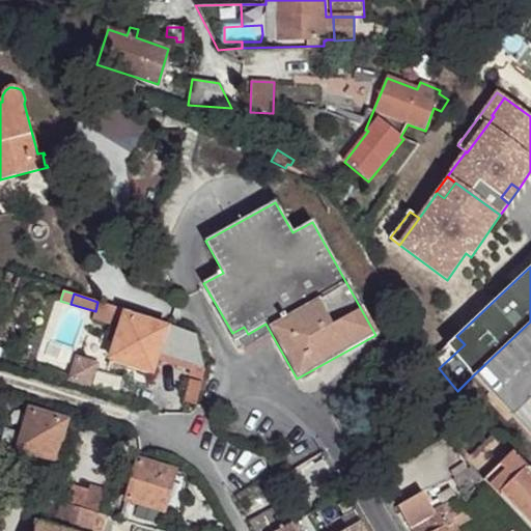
[(189,374),(203,380),(205,369),(197,335),(167,325),(166,328),(126,314),(127,311),(98,302),(95,311),(93,318),(114,326),(116,319),(123,322),(111,359),(128,364),(151,371),(152,372),(158,355),(192,365),(189,374)]
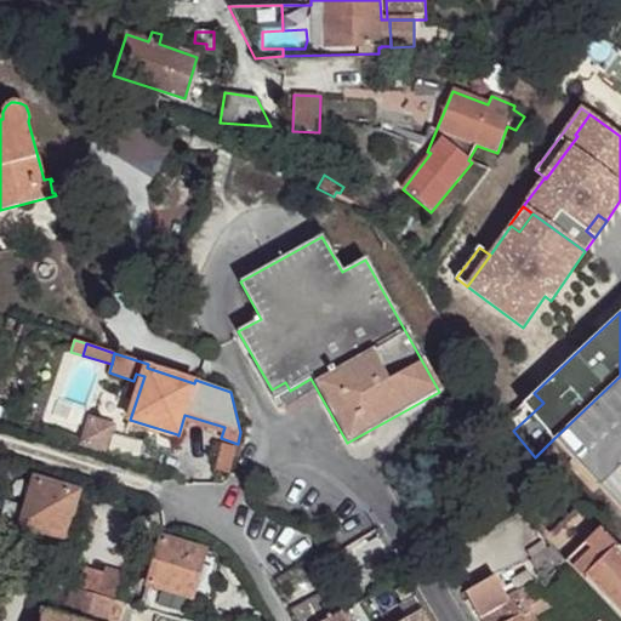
[(620,376),(553,439),(620,511),(620,376)]
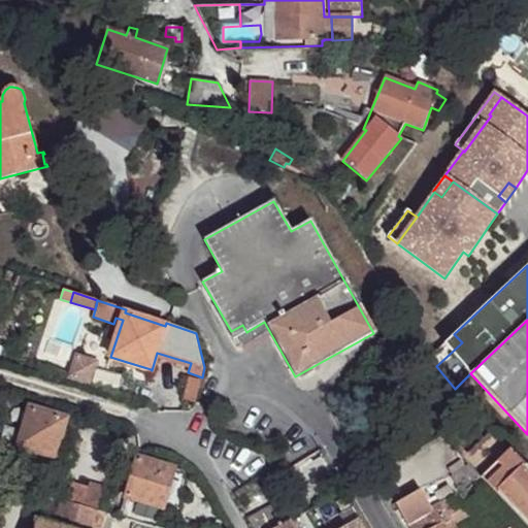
[(242,325),(231,331),(235,338),(246,332),(242,325)]
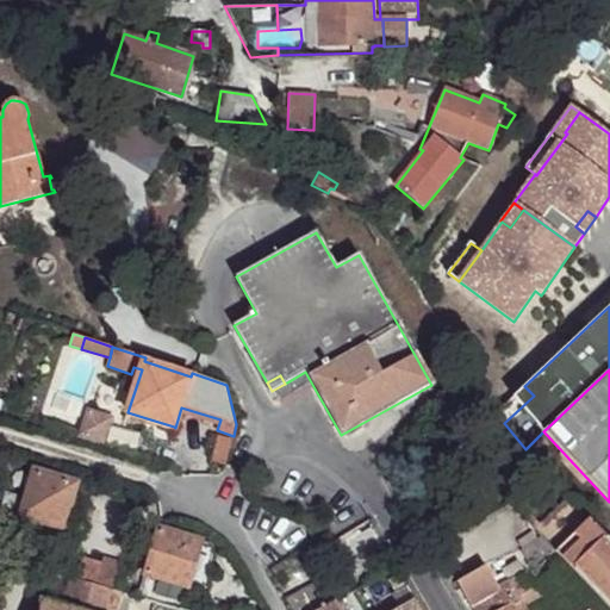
[(504,423),(534,396),(524,386),(496,412),(504,423)]
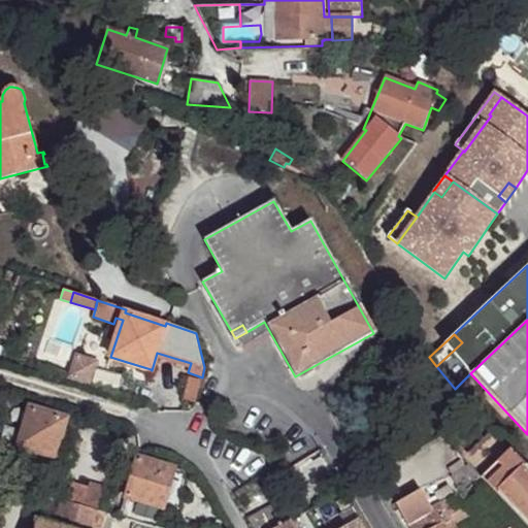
[(68,380),(91,387),(98,362),(76,355),(68,380)]
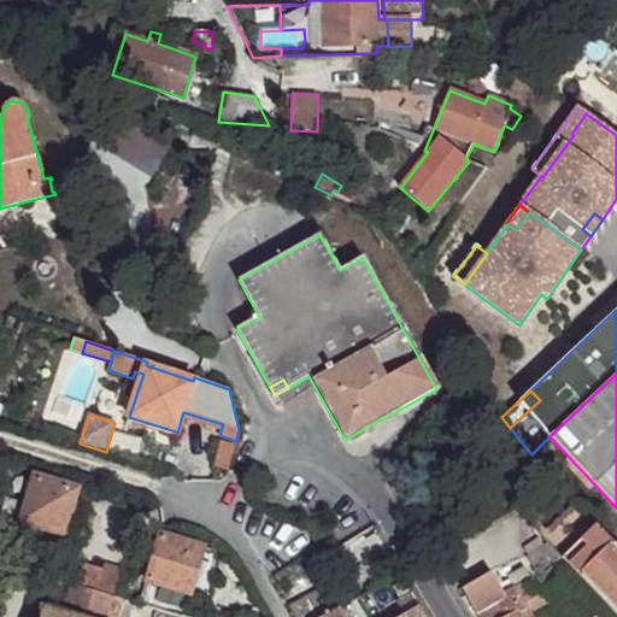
[(148,423),(144,436),(171,446),(176,432),(148,423)]
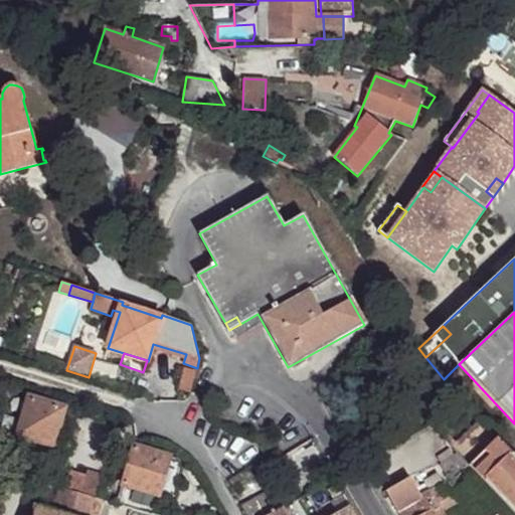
[(180,388),(191,391),(196,372),(185,369),(180,388)]
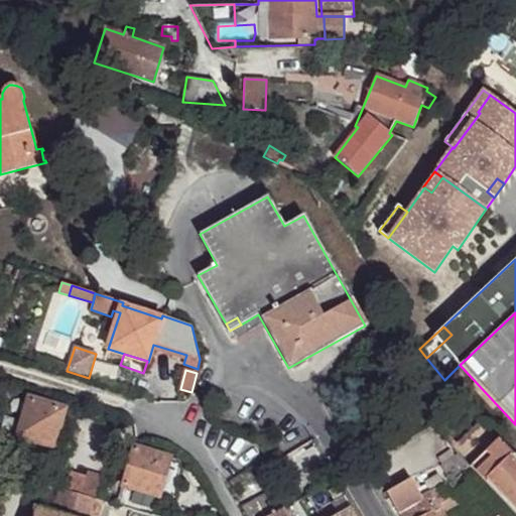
[(66,409),(29,398),(18,436),(54,447),(66,409)]
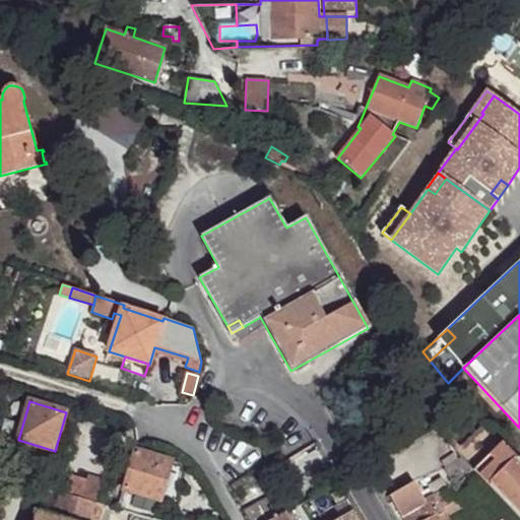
[(474,471),(519,518),(519,461),(503,444),(473,471),(474,471)]
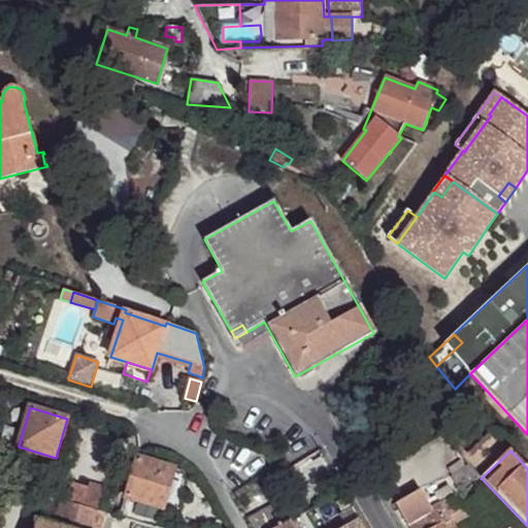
[(137,458),(126,497),(163,508),(174,468),(137,458)]
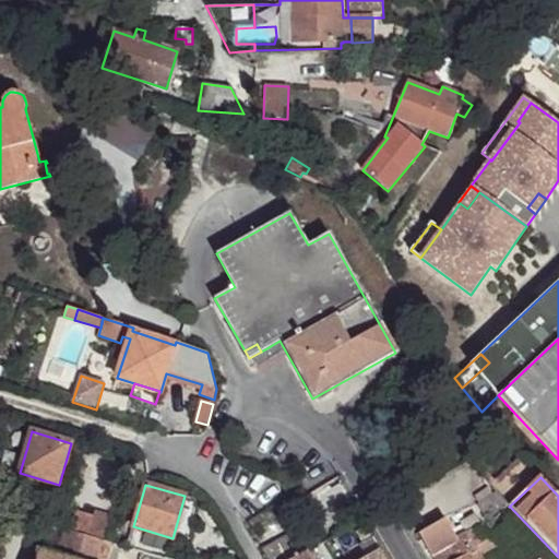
[(474,497),(479,503),(492,495),(488,488),(474,497)]
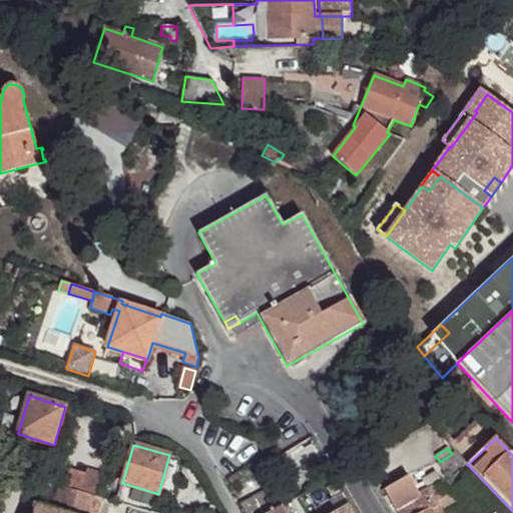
[(438,464),(449,480),(468,465),(467,465),(455,452),(452,454),(440,462),(438,464)]
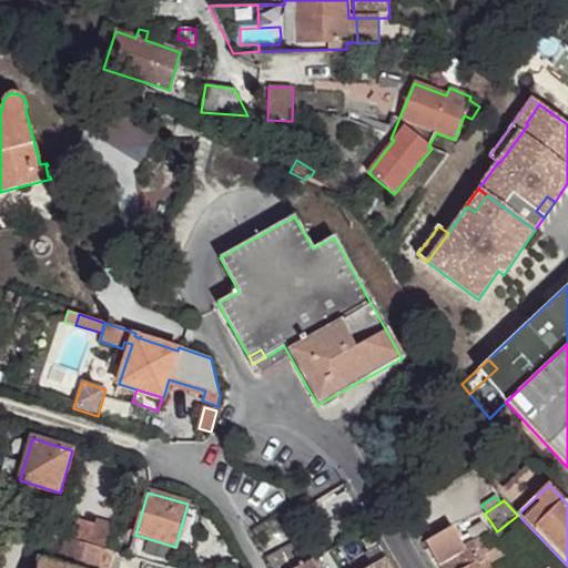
[(78,520),(72,540),(111,551),(119,526),(97,519),(95,525),(78,520)]
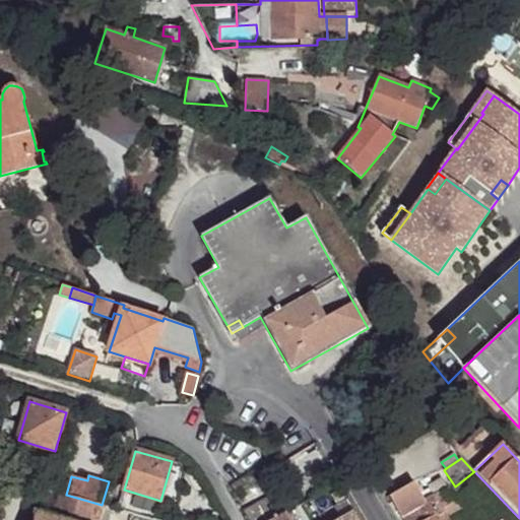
[(390,497),(403,519),(448,519),(447,517),(461,509),(448,488),(447,489),(442,479),(429,489),(434,497),(426,502),(414,482),(390,497)]
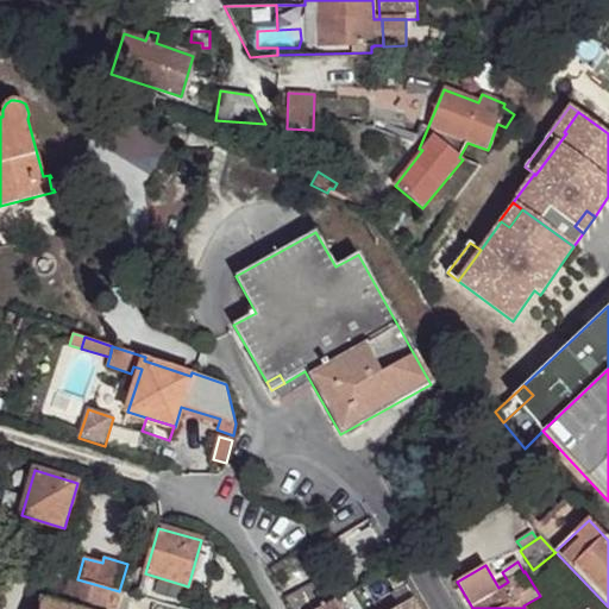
[(39,608),(113,608),(119,591),(77,579),(74,578),(66,607),(43,600),(39,608)]
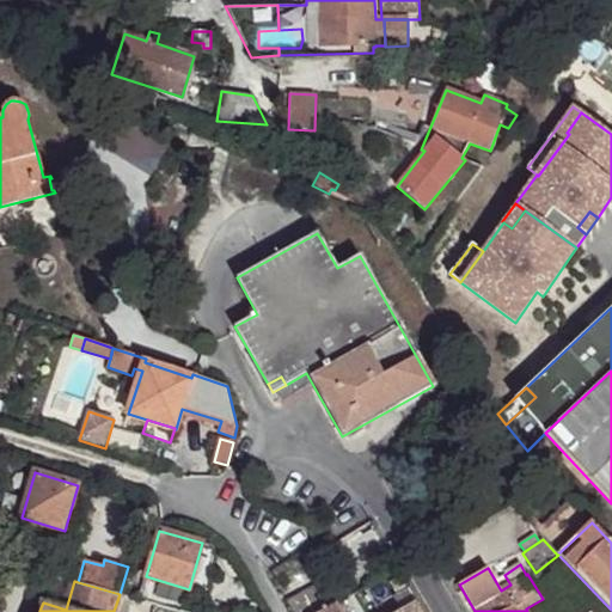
[(323,582),(287,603),(292,611),(322,611),(336,605),(335,603),(323,582)]
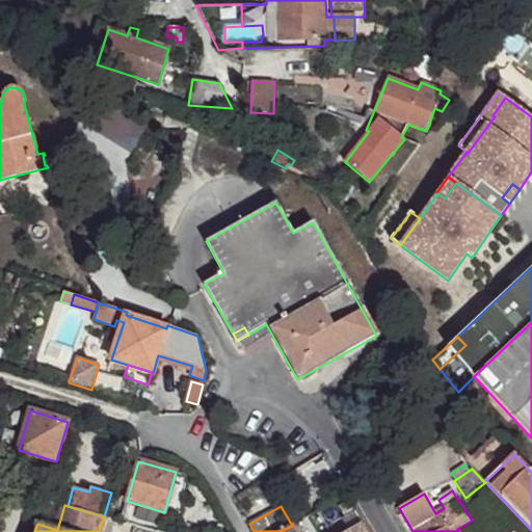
[(355,511),(342,520),(348,531),(351,531),(363,526),(355,511)]
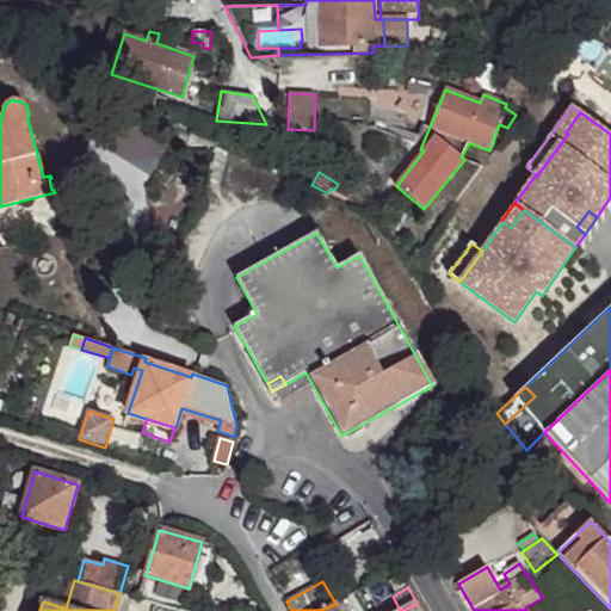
[(125,610),(130,597),(119,593),(113,610),(125,610)]
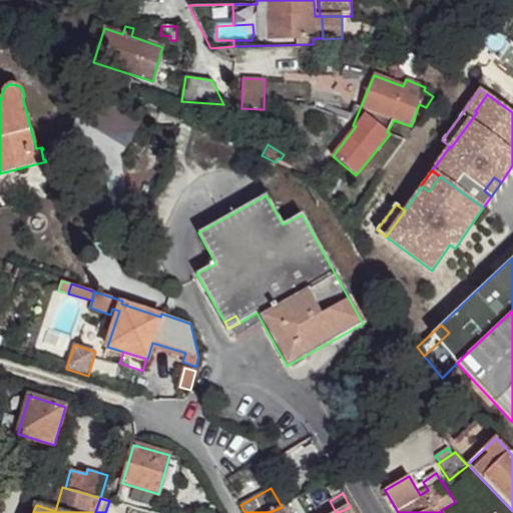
[(282,507),(285,512),(292,512),(286,502),(281,505),(282,507)]
